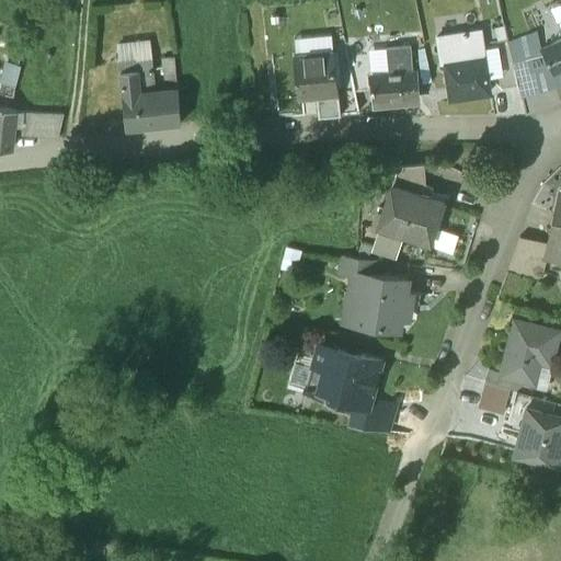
[(444,59),(484,54),(483,50),(480,27),(434,34),(438,60),(444,59)]
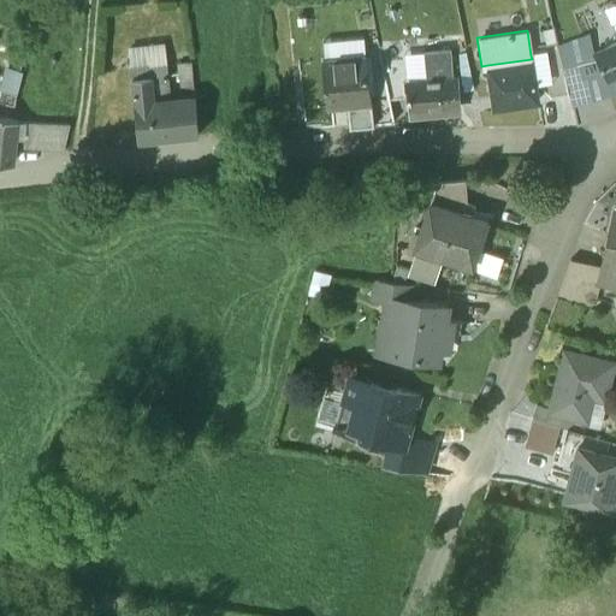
[(581,37),(558,45),(564,71),(573,112),(597,106),(615,99),(615,80),(608,84),(593,53),(588,34),(581,37)]
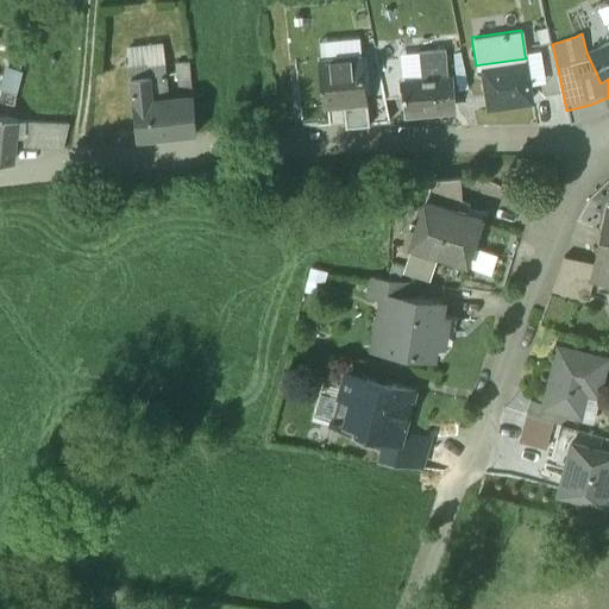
[(608,42),(586,52),(601,83),(608,79),(608,42)]
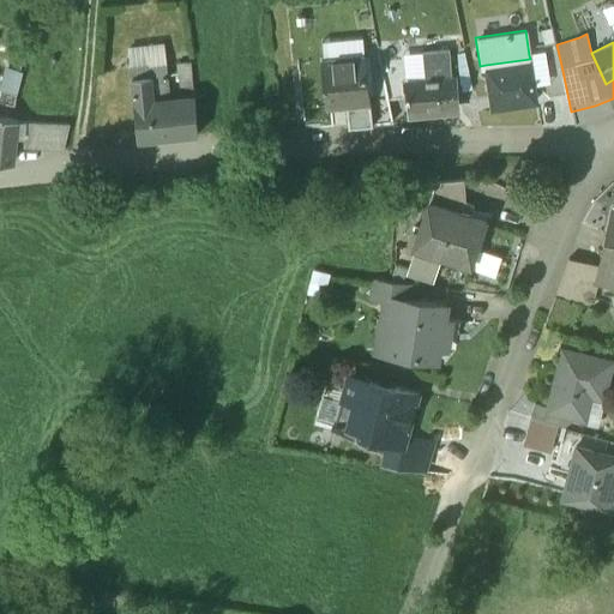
[(290,50),(292,64),(311,62),(309,48),(290,50)]
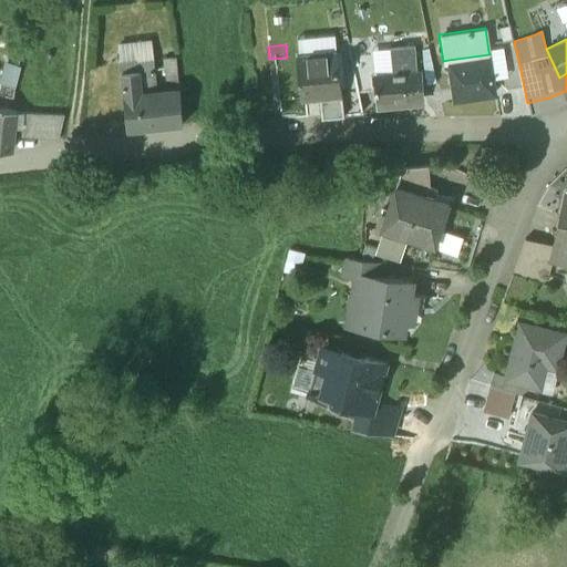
[(415,45),(391,48),(393,74),(375,76),(377,92),(379,109),(398,106),(397,100),(423,98),(421,72),(418,72),(415,45)]
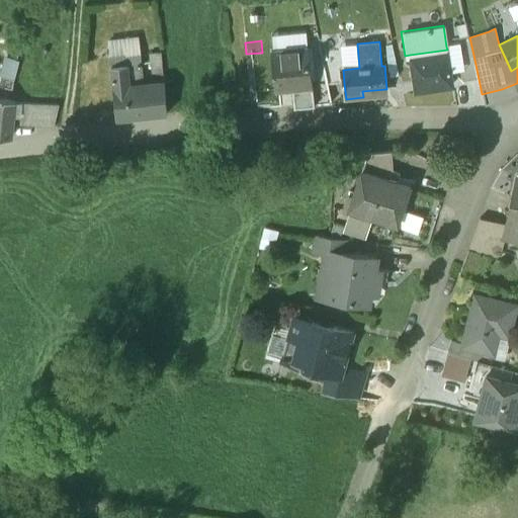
[(458,45),(446,47),(447,50),(450,73),(462,72),(458,45)]
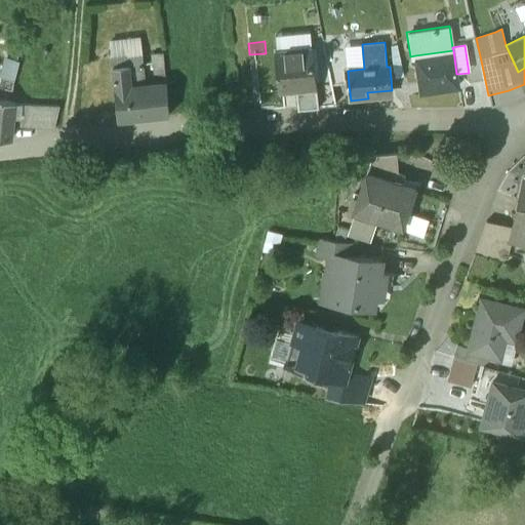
[(331,87),(349,85),(348,71),(346,46),(324,48),(331,87)]
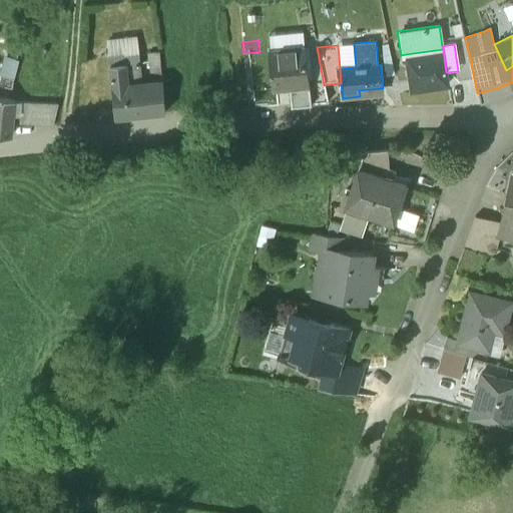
[(305,47),(269,50),(273,90),(309,87),(305,47)]
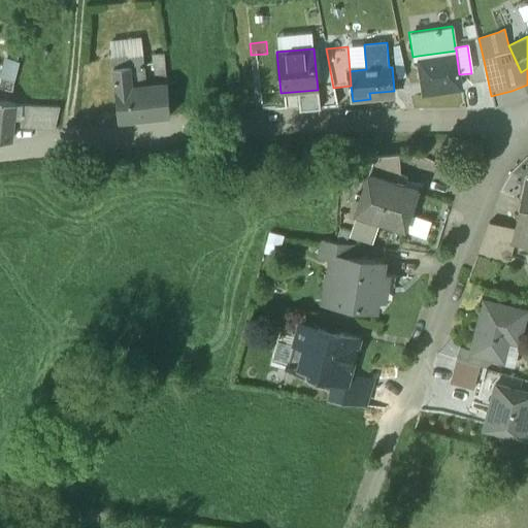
[(456,51),(418,56),(423,94),(461,89),(459,74),(456,51)]
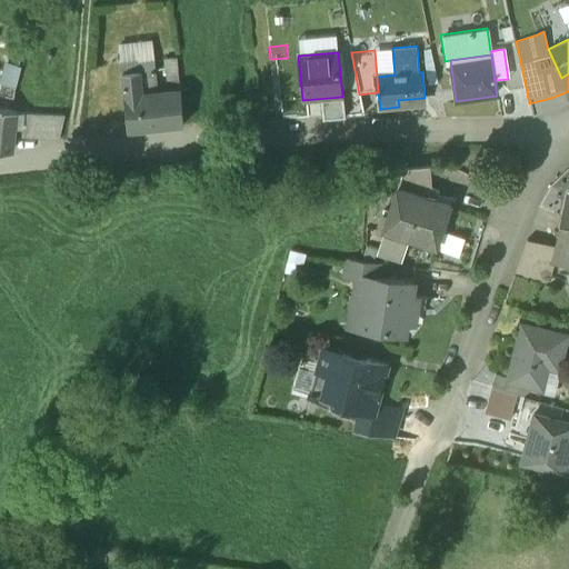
[(168,93),(180,92),(177,58),(165,59),(168,93)]
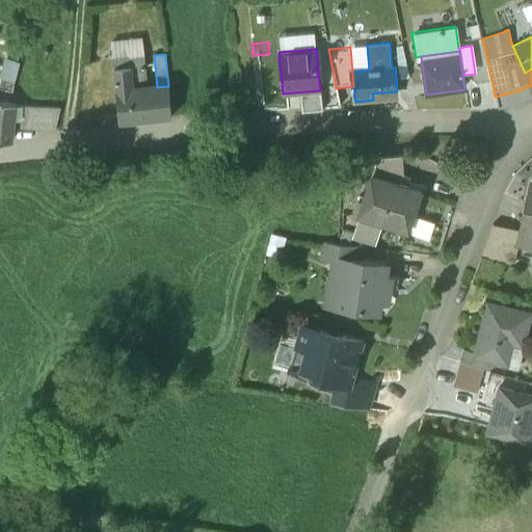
[(113,58),(114,69),(131,67),(144,65),(143,55),(113,58)]
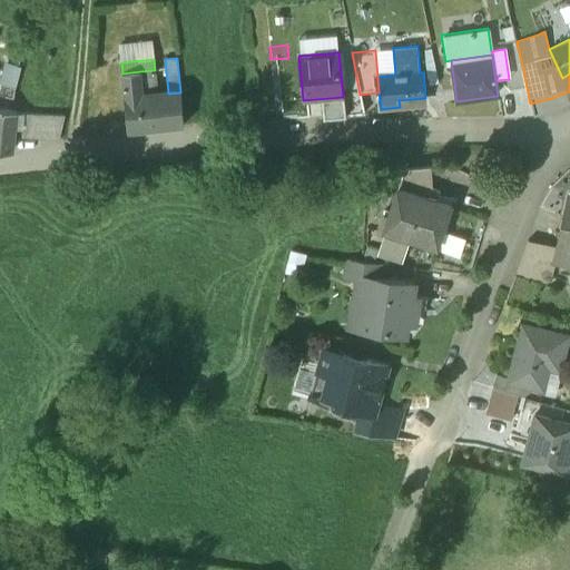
[(108,89),(125,87),(123,74),(121,62),(105,65),(108,89)]
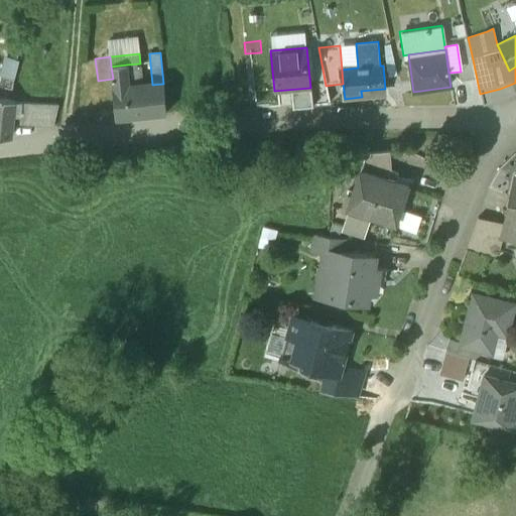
[(0,72),(0,87),(11,90),(17,59),(3,57),(0,72)]
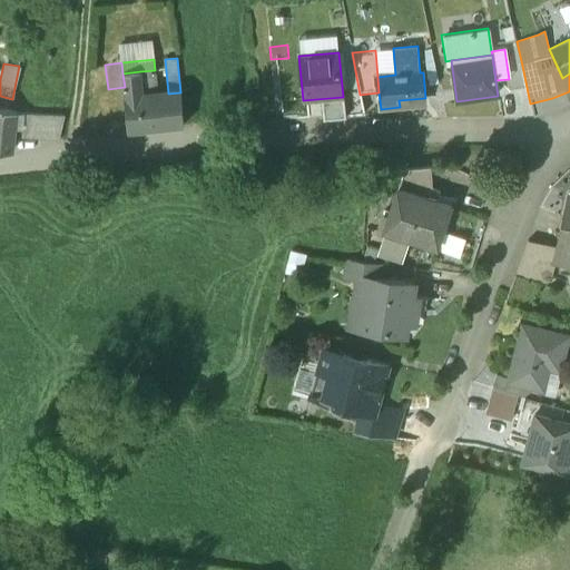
[(144,96),(158,95),(155,70),(140,71),(144,96)]
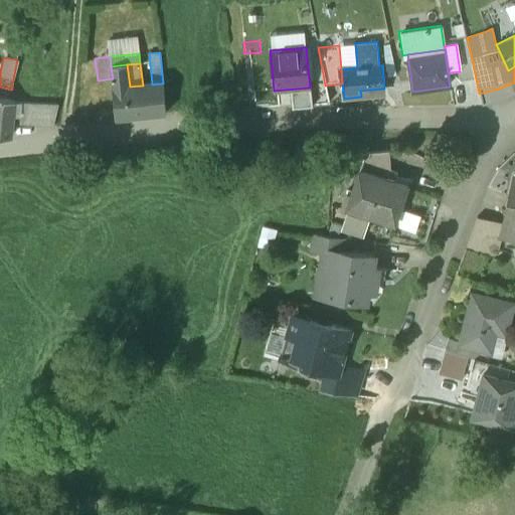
[(114,88),(130,87),(127,64),(111,66),(113,78),(114,88)]
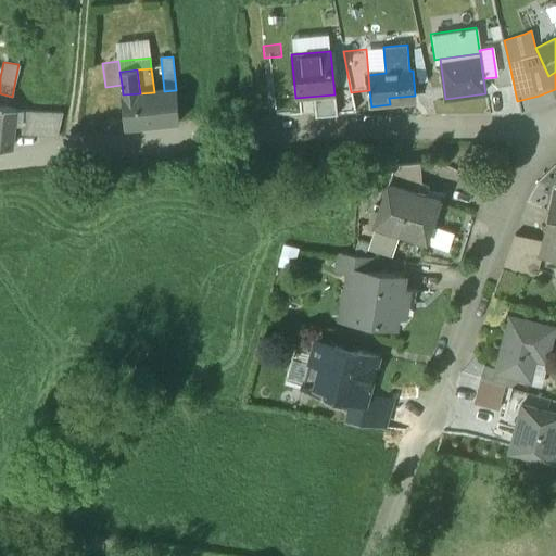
[(140,93),(123,95),(125,130),(179,125),(176,90),(164,91),(154,92),(140,93)]
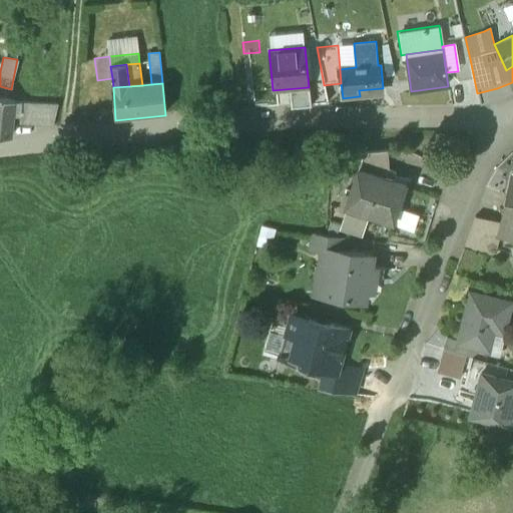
[(0,138),(12,139),(16,101),(0,97),(0,138)]
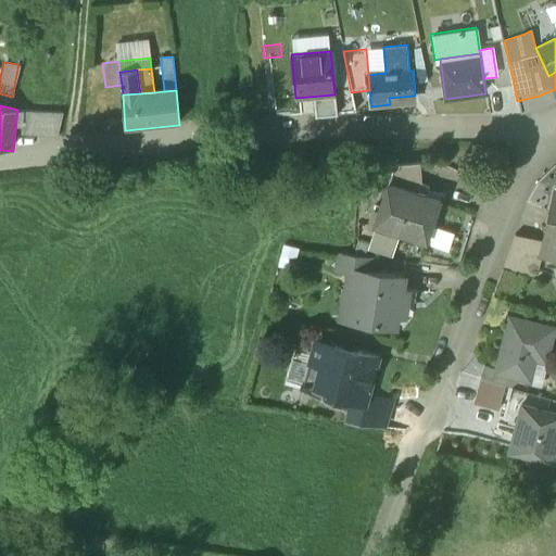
[(21,136),(58,139),(63,116),(24,111),(21,136)]
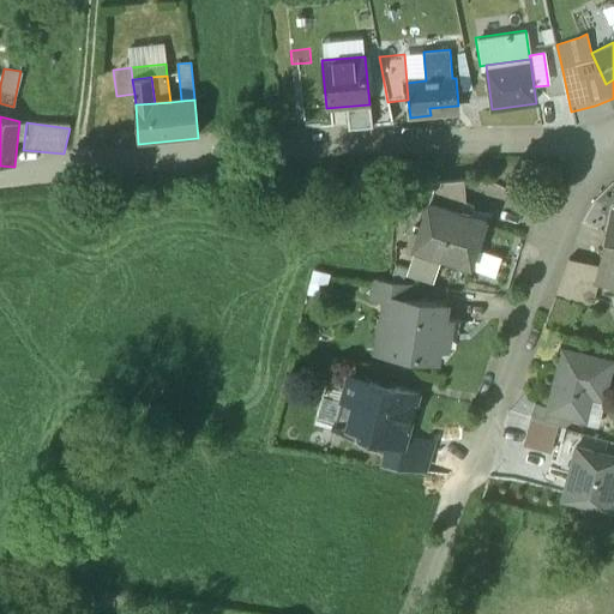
[(434,186),(429,205),(459,216),(464,204),(462,185),(434,186)]
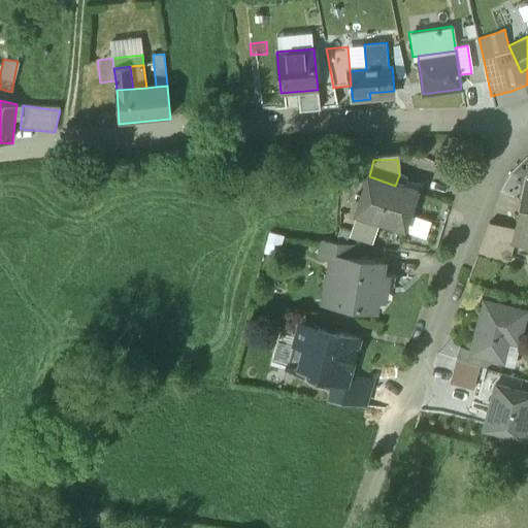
[(395,186),(369,176),(356,217),(404,233),(418,193),(395,186)]
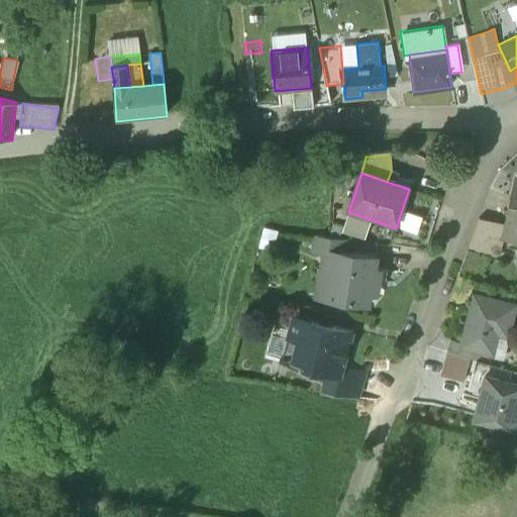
[(516,179),(508,212),(510,213),(505,231),(504,240),(516,243),(516,179)]
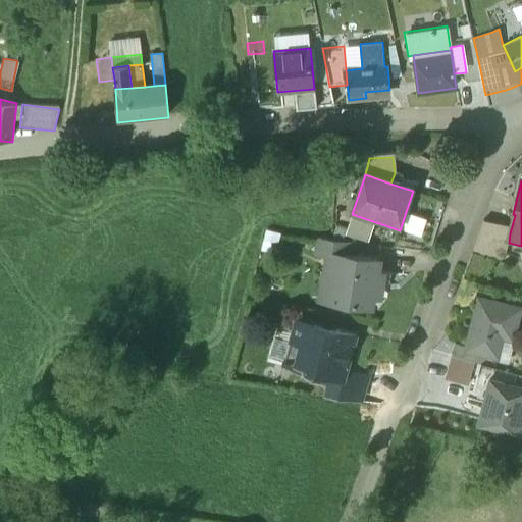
[(510,233),(482,227),(472,255),(504,262),(509,243),(510,233)]
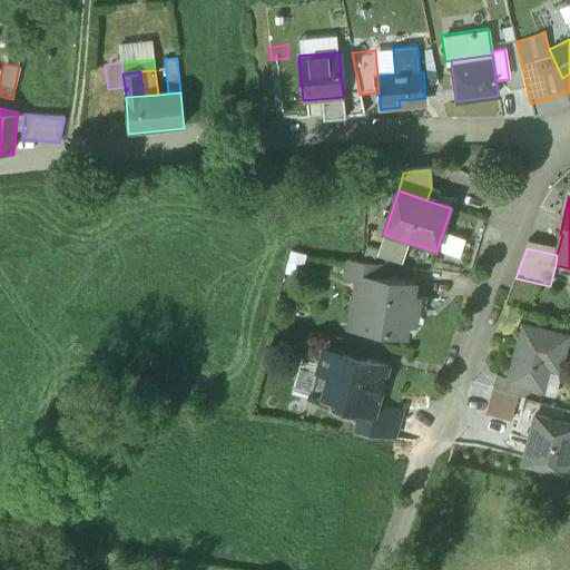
[(386,266),(349,259),(346,278),(359,279),(359,277),(384,281),(386,266)]
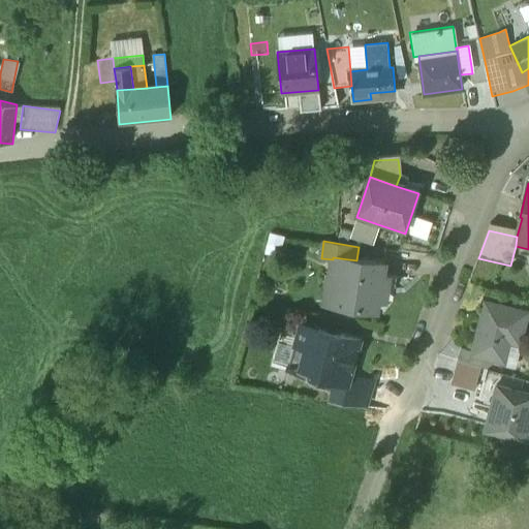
[(356,260),(333,257),(333,259),(330,279),(338,291),(336,308),(375,314),(376,302),(383,303),(386,279),(381,279),(383,266),(356,260)]
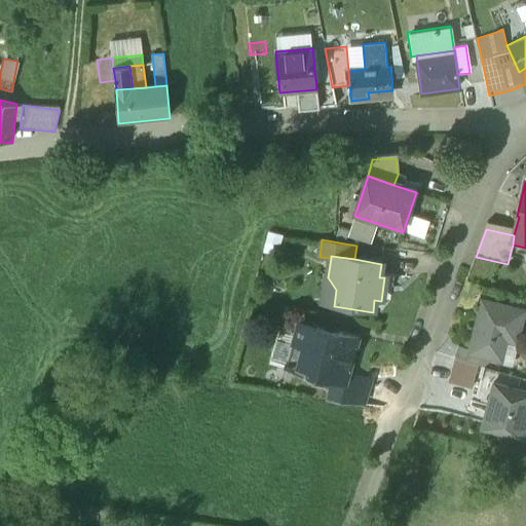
[(523,313),(482,303),(470,353),(470,354),(490,360),(500,362),(509,332),(518,334),(523,313)]
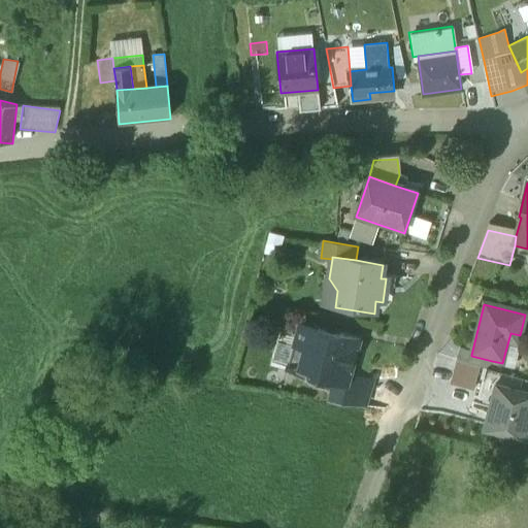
[(339,336),(318,330),(318,332),(299,327),(294,347),(296,352),(292,368),(325,378),(327,378),(327,376),(348,383),(350,376),(360,340),(339,335),(339,336)]
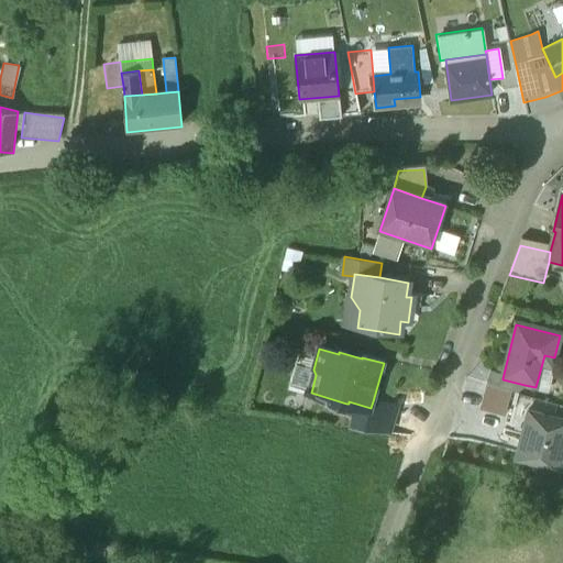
[(525,385),(503,379),(503,378),(489,374),(486,388),(521,397),(525,385)]
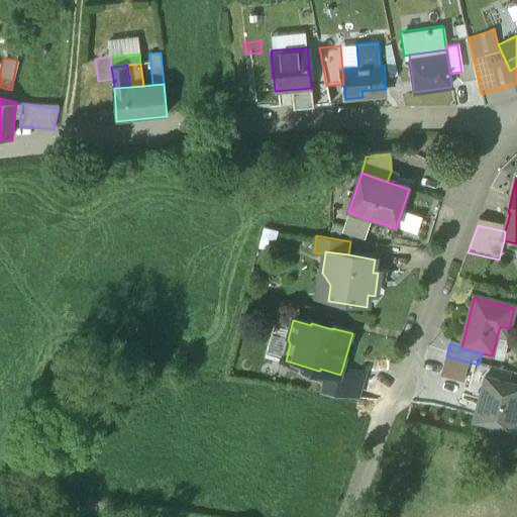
[(365,376),(342,369),(340,375),(320,369),(320,371),(318,371),(315,382),(324,385),(321,396),(357,401),(365,376)]
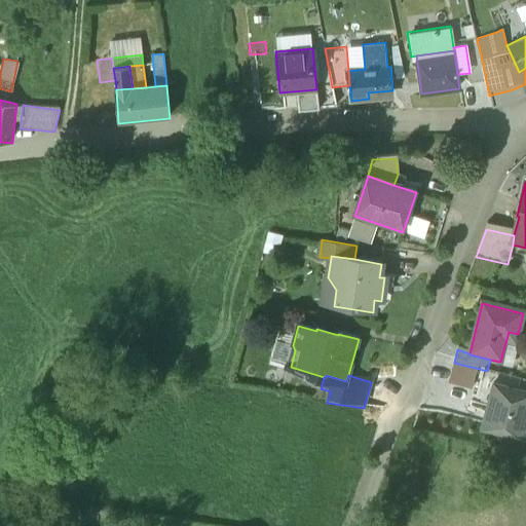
[(525,425),(525,393),(493,385),(482,430),(522,441),(525,425)]
